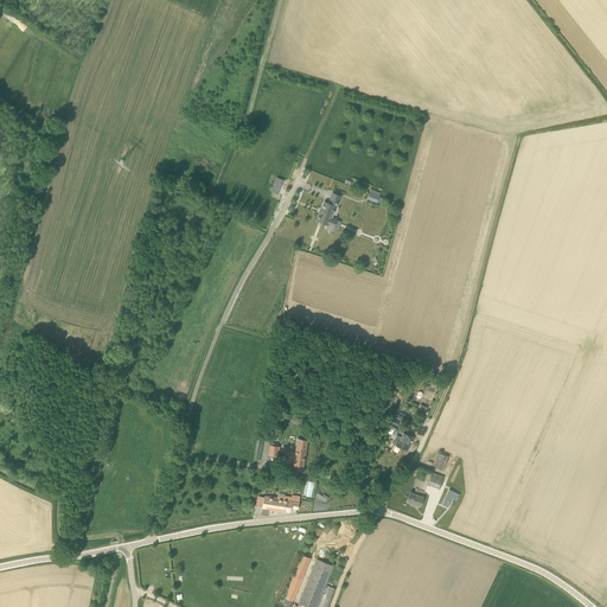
[(276,178),(270,192),(276,195),(283,180),(276,178)]
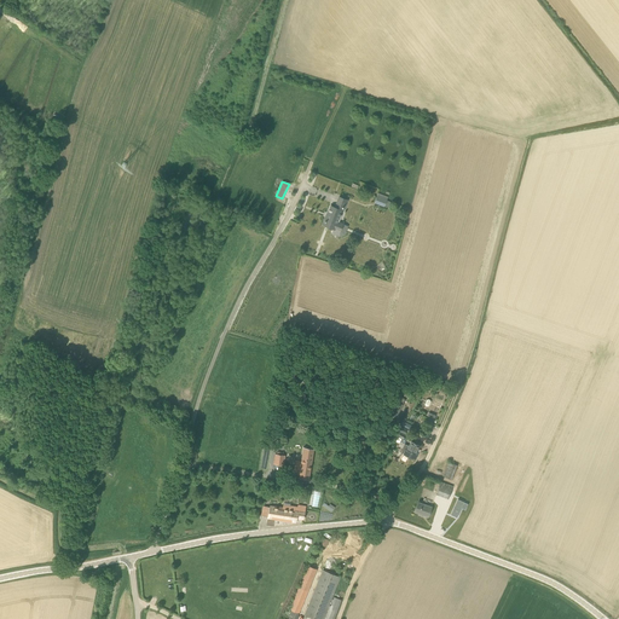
[(375,203),(385,207),(388,197),(379,194),(375,203)]
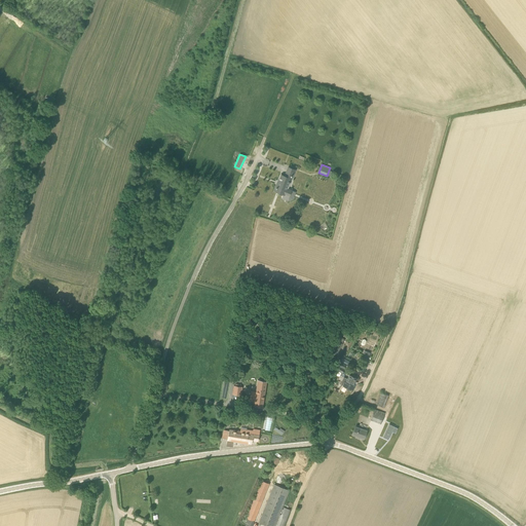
[(289,166),(285,176),(282,175),(275,191),(289,196),(292,190),(287,188),(291,179),(292,179),(296,170),(289,166)]
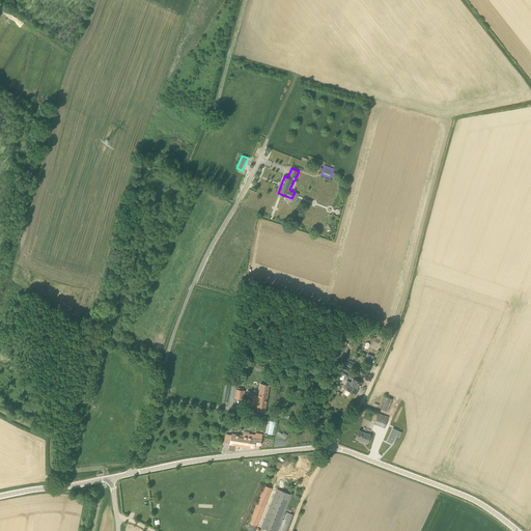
[(372,361),(380,341),(373,339),(366,358),(372,361)]
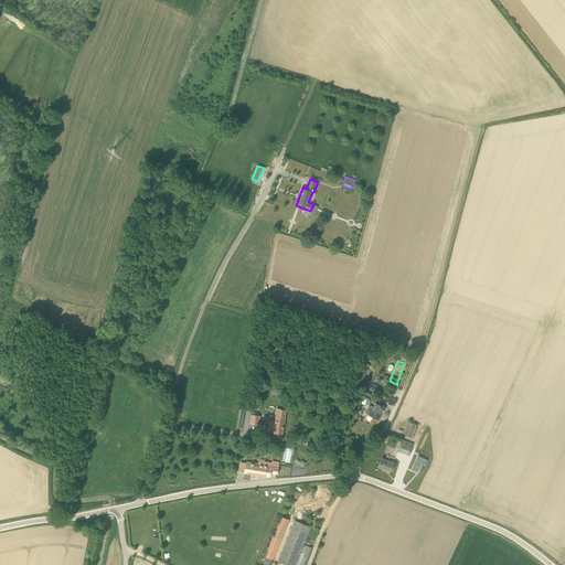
[(361,364),(354,377),(361,381),(368,369),(361,364)]
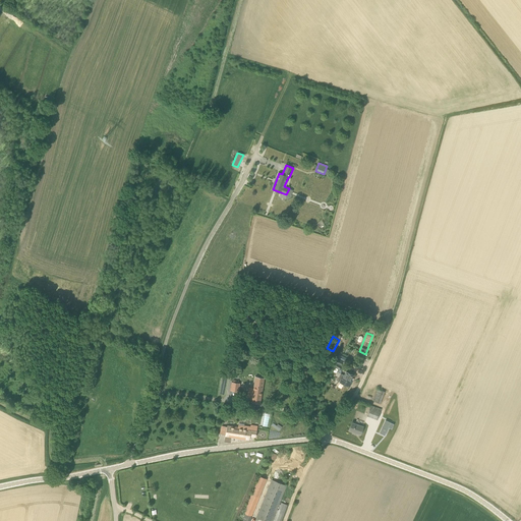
[(345,360),(346,358),(339,354),(335,361),(341,364),(343,358),(345,360)]
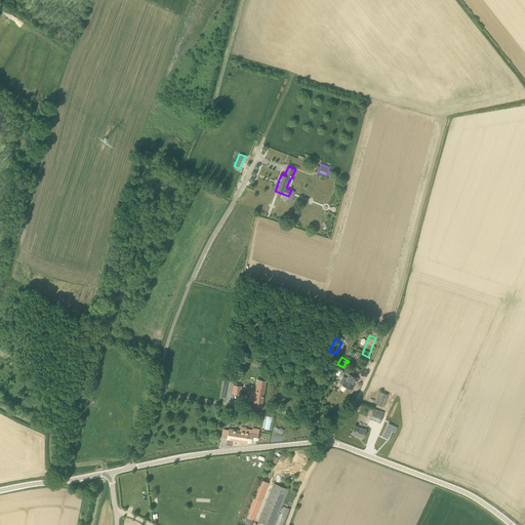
[(353,382),(356,377),(349,374),(347,378),(344,376),(340,384),(353,390),(355,384),(353,382)]
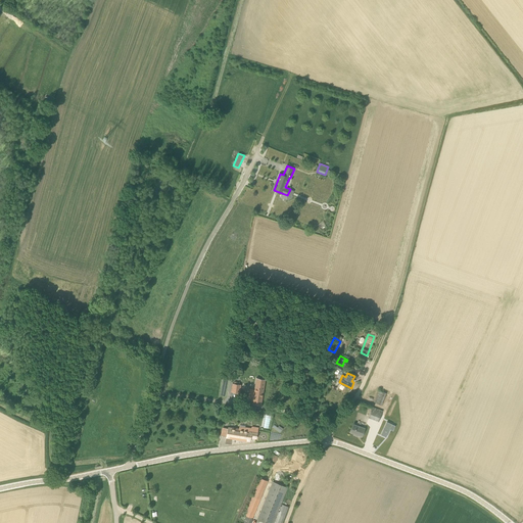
[(265,386),(264,386),(265,381),(256,379),(255,385),(252,403),(262,406),(265,386)]
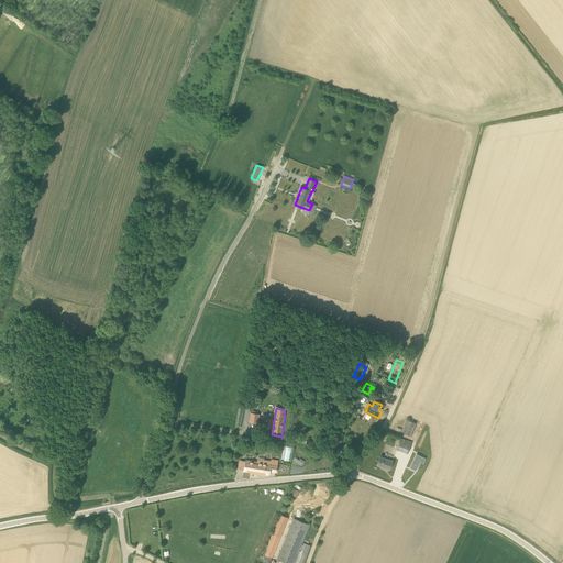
[(249,421),(257,423),(260,415),(257,415),(258,412),(252,411),(252,414),(251,414),(249,421)]
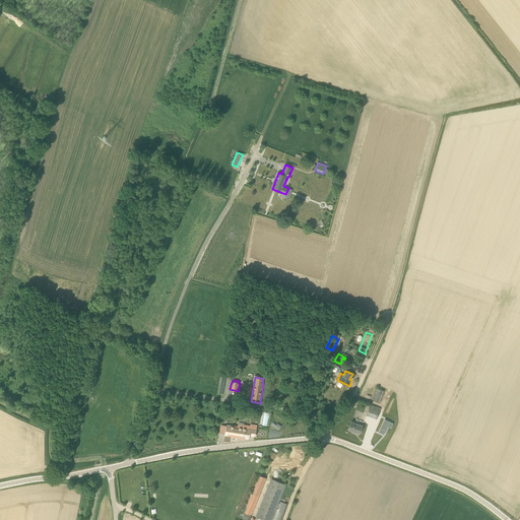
[(373,400),(380,402),(384,390),(376,388),(373,400)]
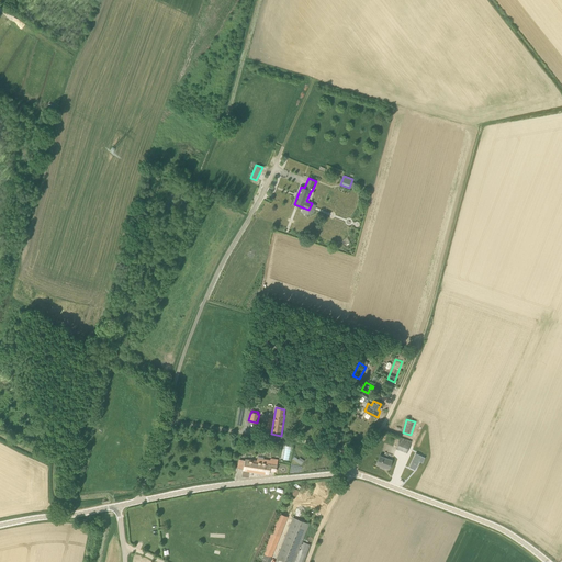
[(396,448),(406,452),(411,441),(400,437),(396,448)]
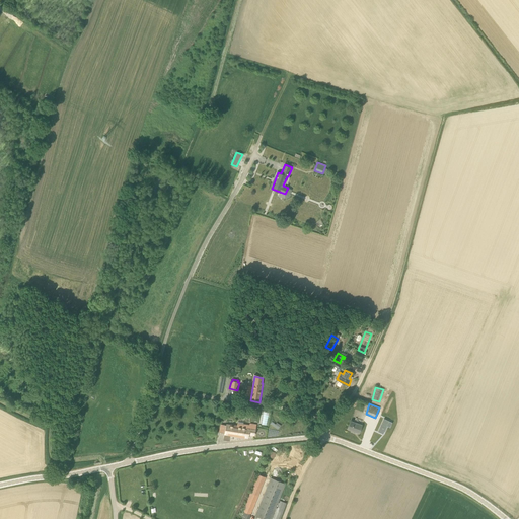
[(389,421),(383,419),(378,432),(383,434),(389,421)]
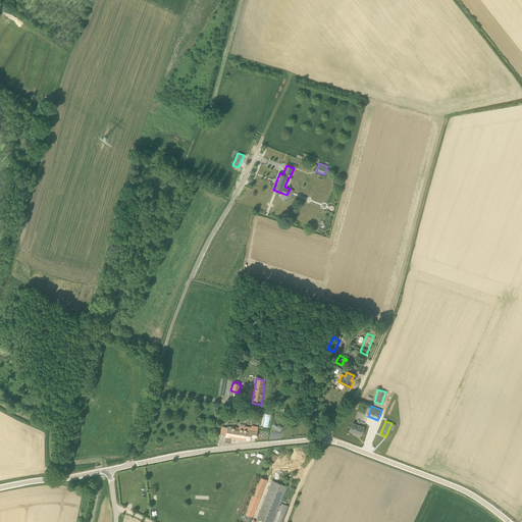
[(353,423),(350,431),(361,436),(364,427),(353,423)]
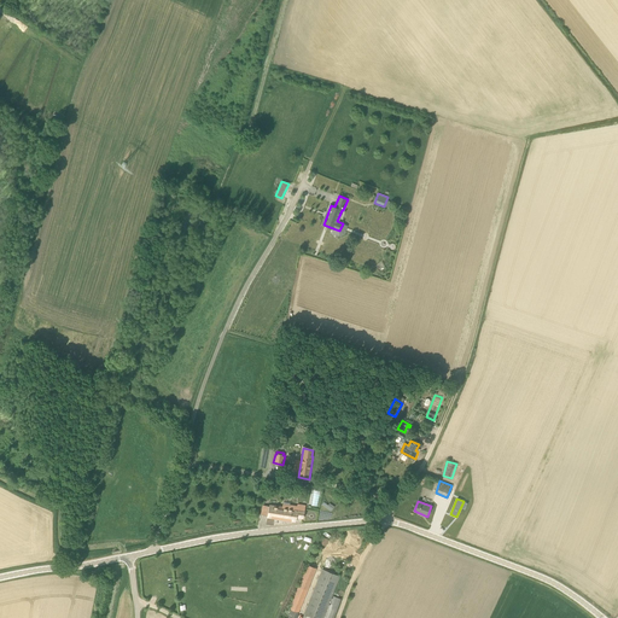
[(269,506),(262,505),(261,514),(267,516),(267,517),(296,522),(296,518),(303,519),(305,506),(297,505),(297,506),(283,503),(283,507),(269,506)]
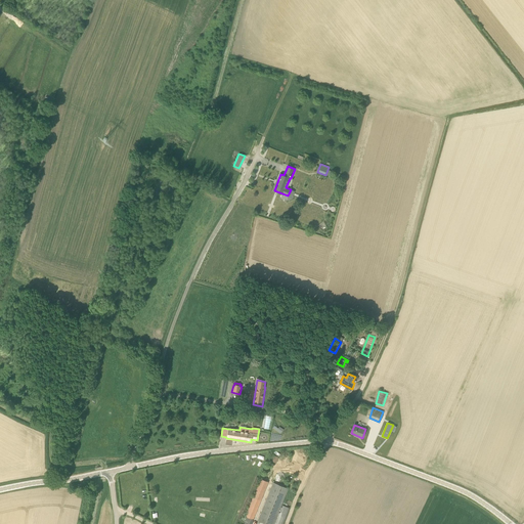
[(245,516),(252,519),(267,481),(260,478),(245,516)]
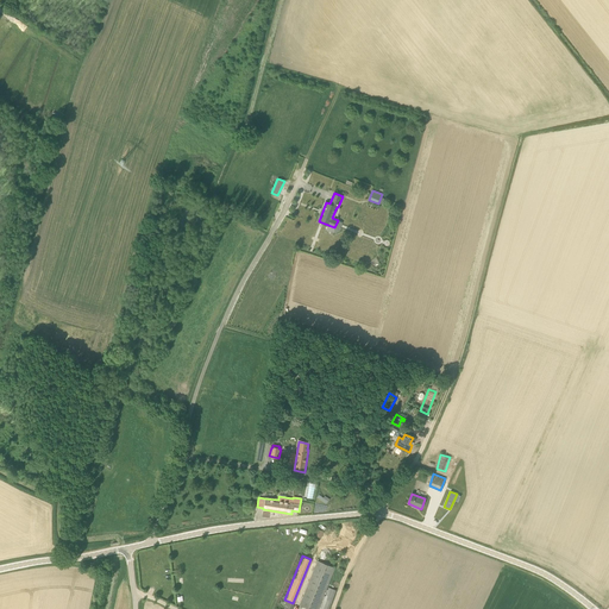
[(316,560),(299,604),(309,608),(318,608),(334,567),(316,560)]
